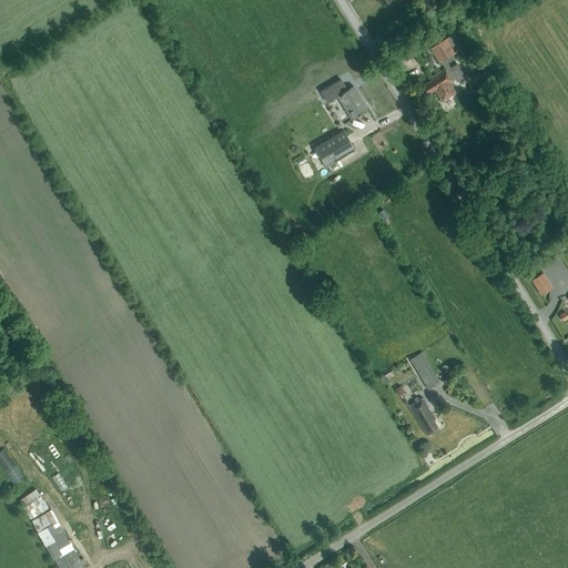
[(457,63),(450,68),(447,62),(455,58),(453,54),(463,48),(454,33),(432,48),(439,62),(440,61),(445,68),(429,78),(432,80),(423,84),(428,93),(435,89),(442,100),(455,92),(449,83),(453,81),(452,80),(455,78),(457,81),(465,77),(457,63)]
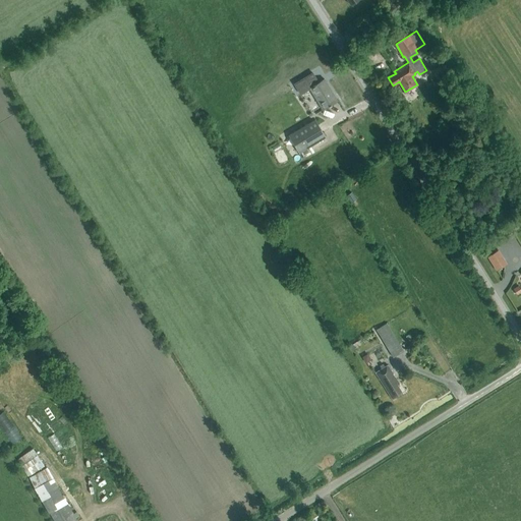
[(438,64),(431,53),(424,57),(430,67),(438,64)]
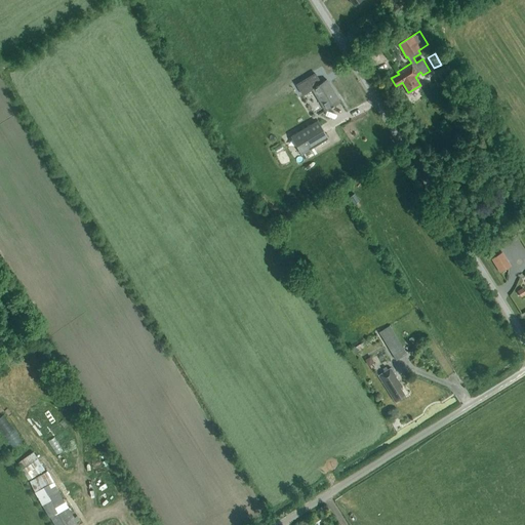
[(312,80),(295,90),(299,96),(312,89),(325,111),(339,102),(326,80),(316,86),(312,80)]
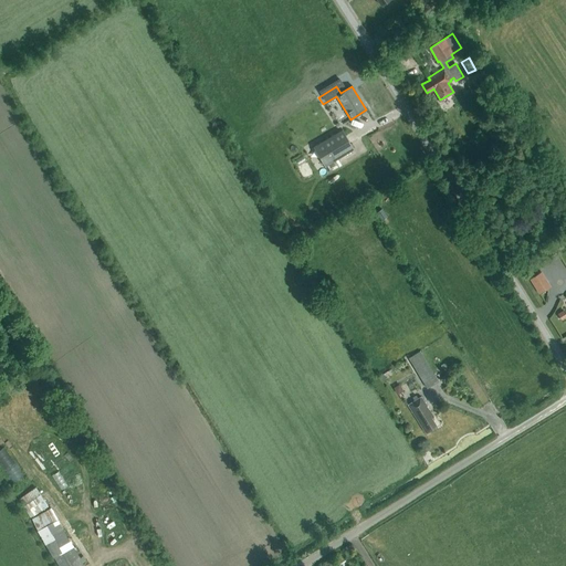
[(313,147),(325,167),(354,149),(342,129),(313,147)]
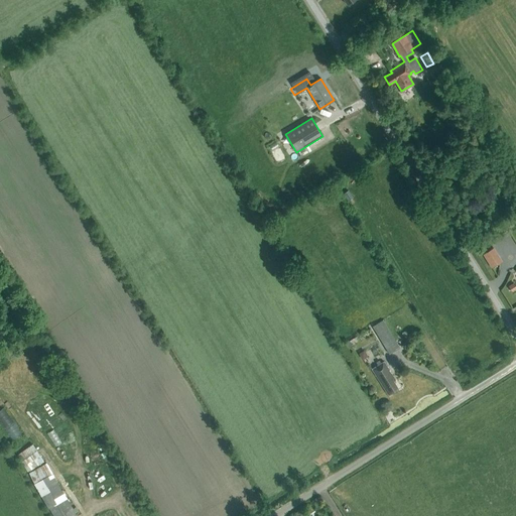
[(343,195),(348,201),(353,198),(349,190),(343,195)]
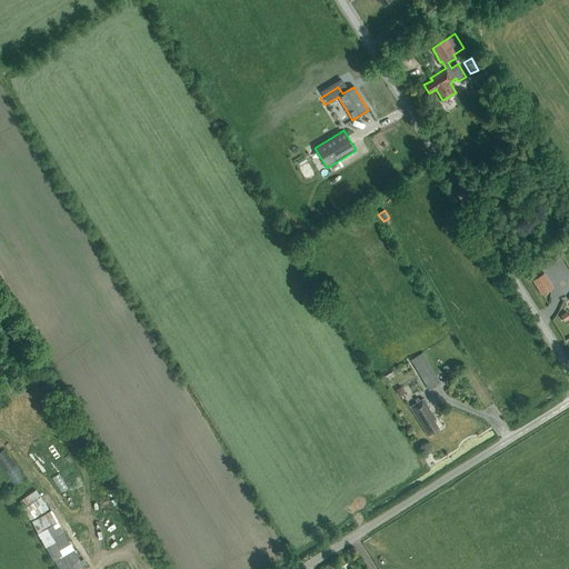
[(549,282),(538,290),(541,295),(552,288),(549,282)]
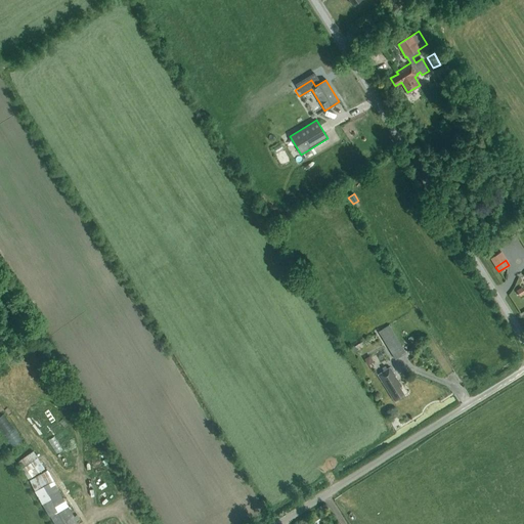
[(395,359),(406,353),(389,324),(379,332),(395,359)]
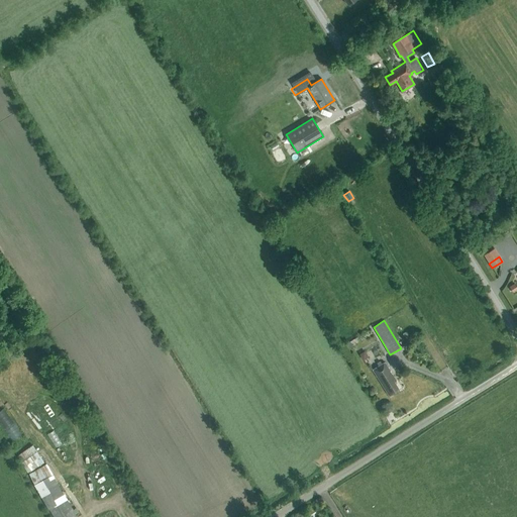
[(368,357),(364,351),(358,354),(363,360),(368,357)]
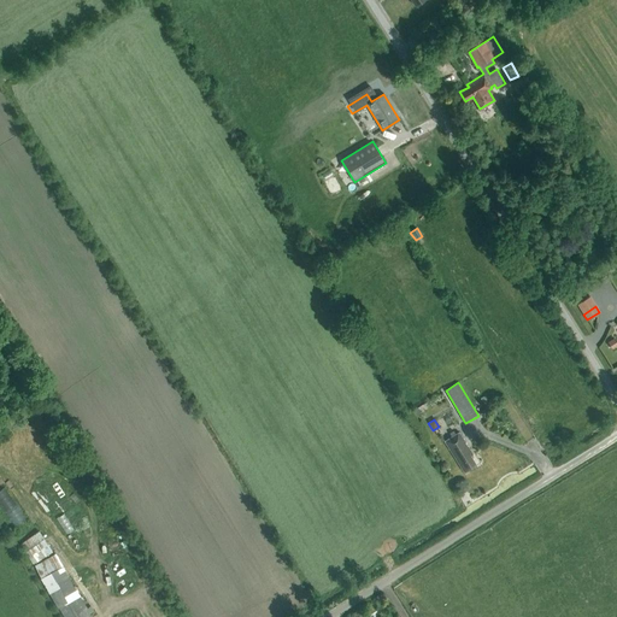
[(464,471),(475,464),(470,456),(472,454),(459,433),(445,441),(459,465),(464,471)]
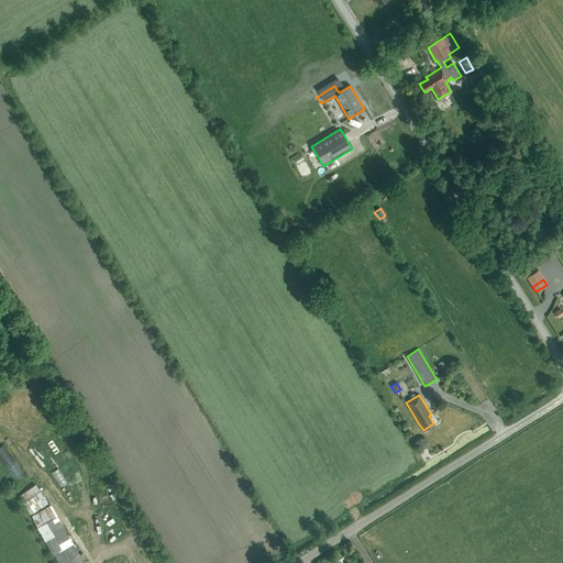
[(6,443),(0,446),(0,457),(14,479),(24,473),(6,443)]
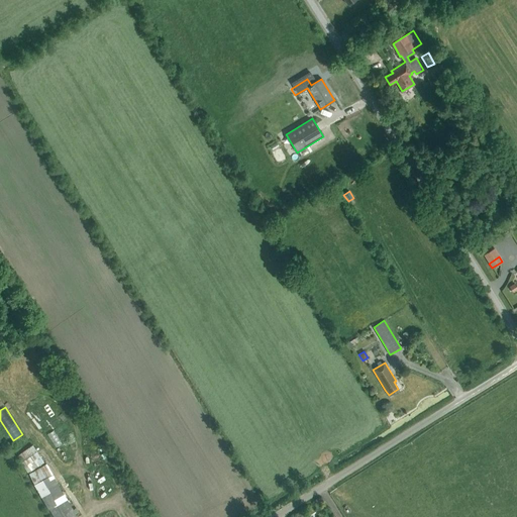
[(52,436),(56,446),(62,443),(58,433),(52,436)]
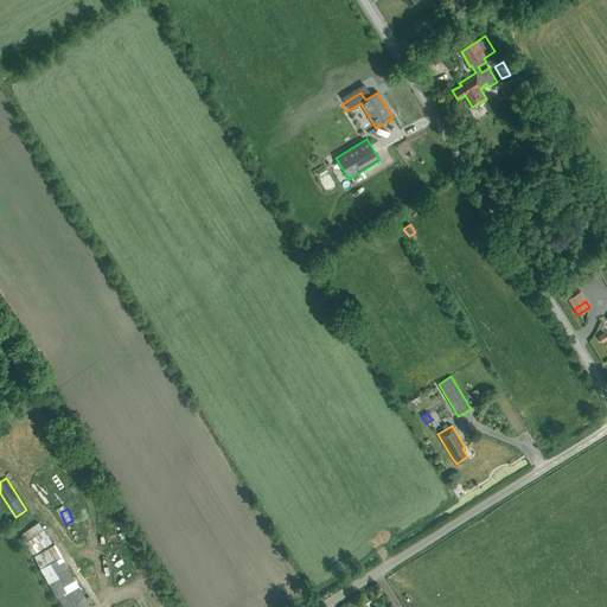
[(33,555),(52,543),(39,523),(20,535),(33,555)]
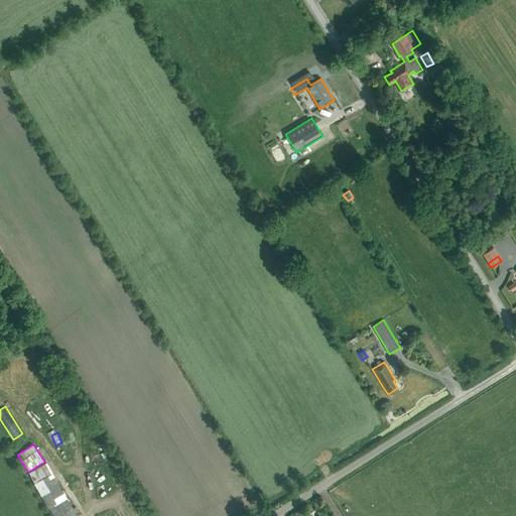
[(66,499),(56,482),(46,463),(28,473),(38,493),(47,509),(48,508),(52,515),(77,515),(67,498),(66,499)]
